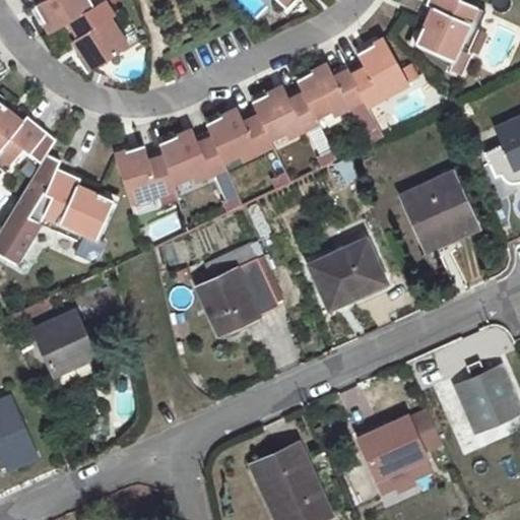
[(43,0),(34,5),(49,31),(61,24),(92,6),(88,0),(43,0)]
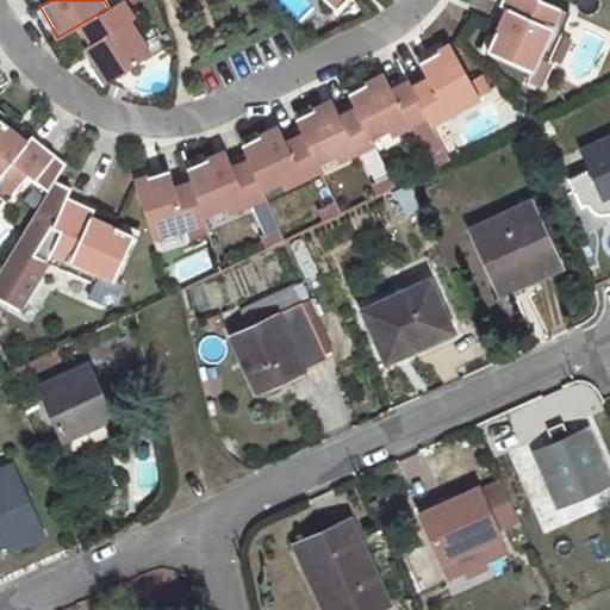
[(324,0),(335,11),(344,0),(324,0)]
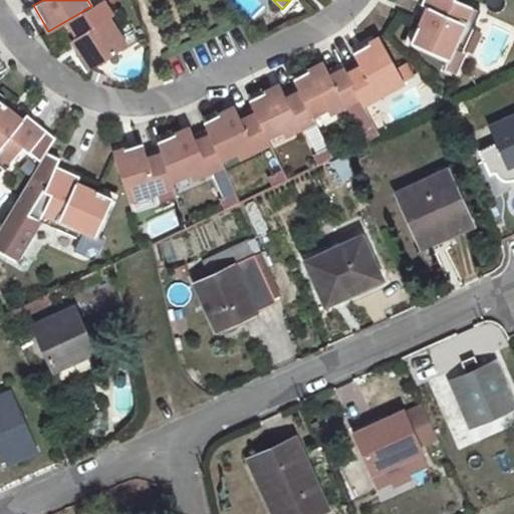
[(455,0),(454,0),(423,0),(421,5),(428,8),(419,27),(418,27),(410,43),(448,60),(454,48),(461,52),(480,12),(455,0)]
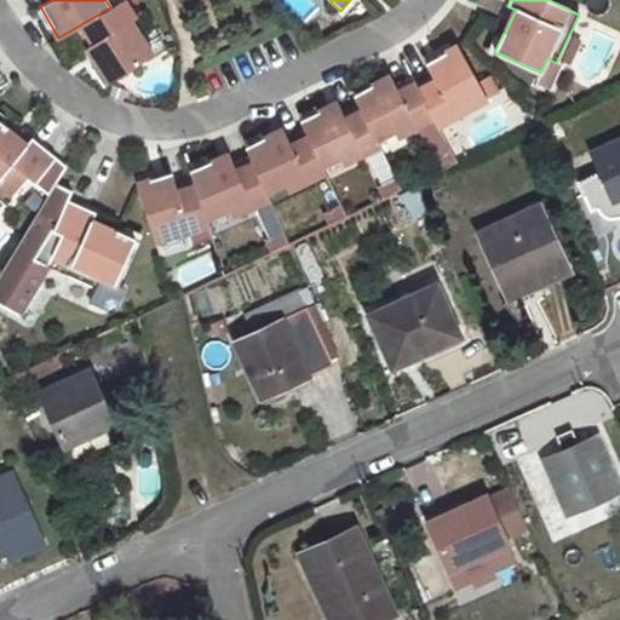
[(91,68),(102,86),(151,56),(130,22),(135,19),(122,1),(110,7),(73,29),(96,64),(91,68)]
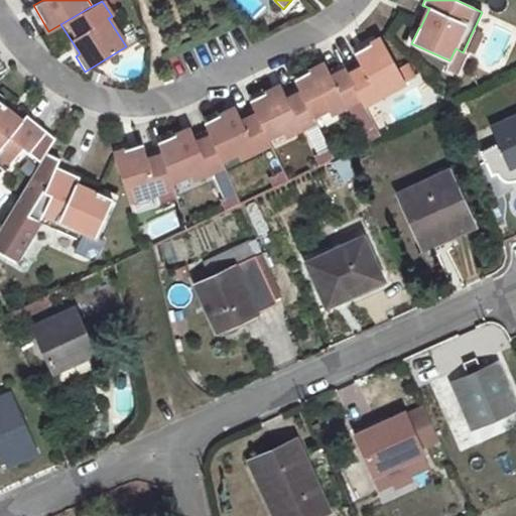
[(362,68),(348,75),(360,98),(364,106),(369,115),(385,107),(379,97),(405,83),(380,38),(354,53),(359,62),(362,68)]
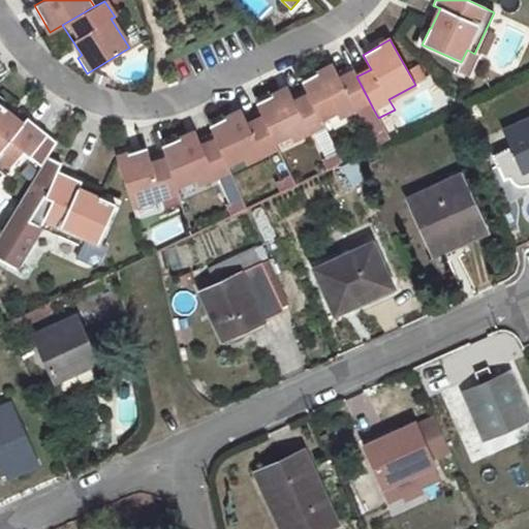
[(353,71),(356,76),(371,69),(368,64),(353,71)]
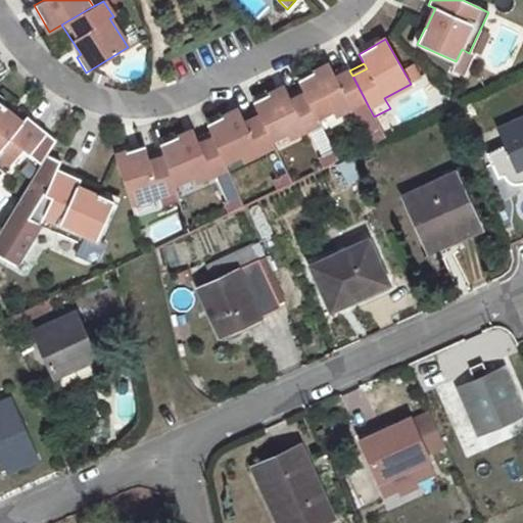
[(298,80),(297,81),(301,88),(304,94),(317,119),(331,110),(334,116),(365,99),(352,76),(349,70),(335,79),(332,73),(328,64),(312,74),(298,80)]
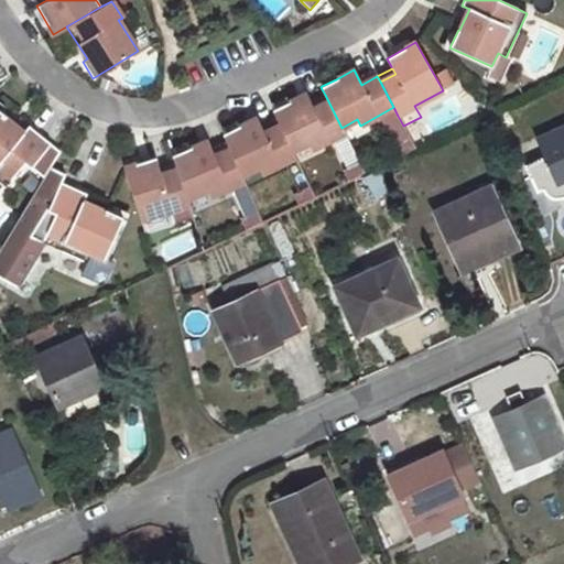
[(358,78),(361,85),(377,76),(373,69),(358,78)]
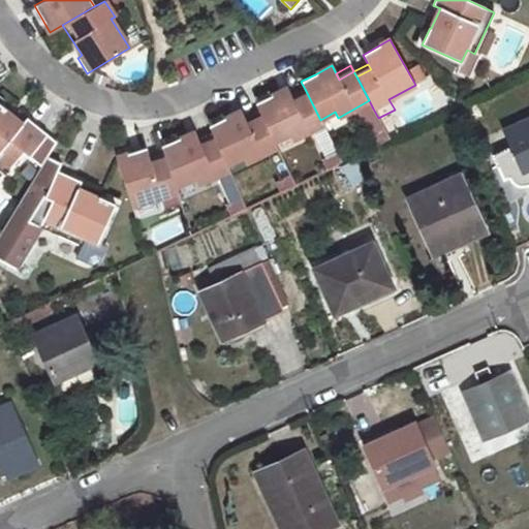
[(300,76),(302,81),(315,74),(313,69),(300,76)]
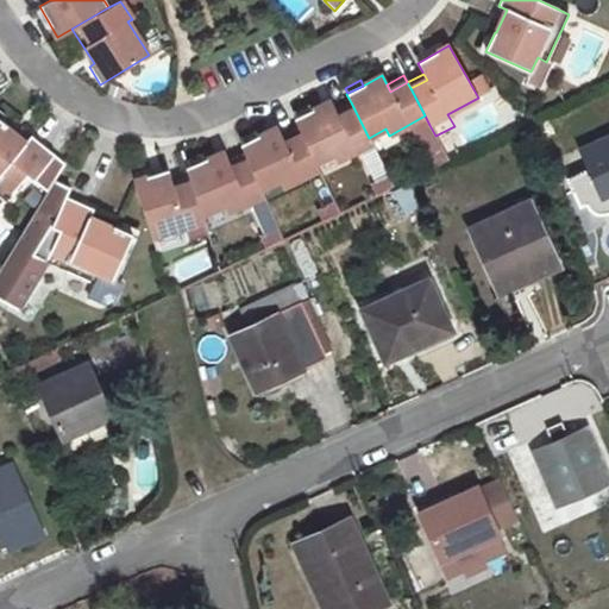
[(295,118),(294,119),(299,127),(301,135),(315,163),(332,155),(336,161),(371,144),(369,138),(355,110),(338,118),(334,111),(331,101),(311,111),(295,118)]
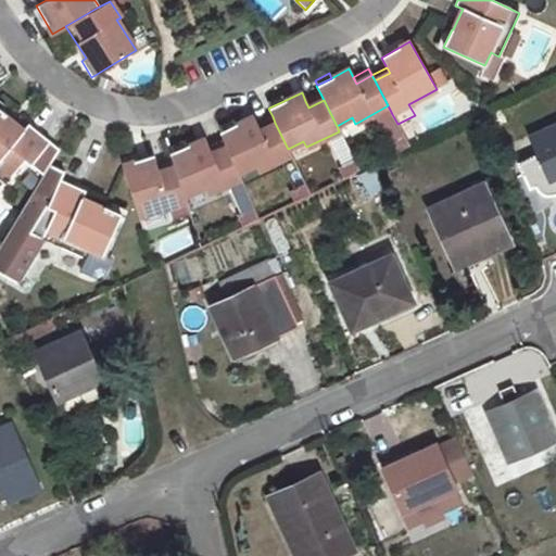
[(305,101),(308,108),(324,100),(320,93),(305,101)]
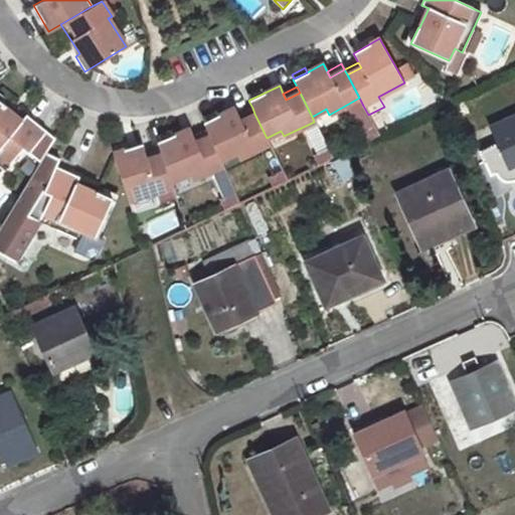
[(247,96),(249,100),(263,94),(261,89),(247,96)]
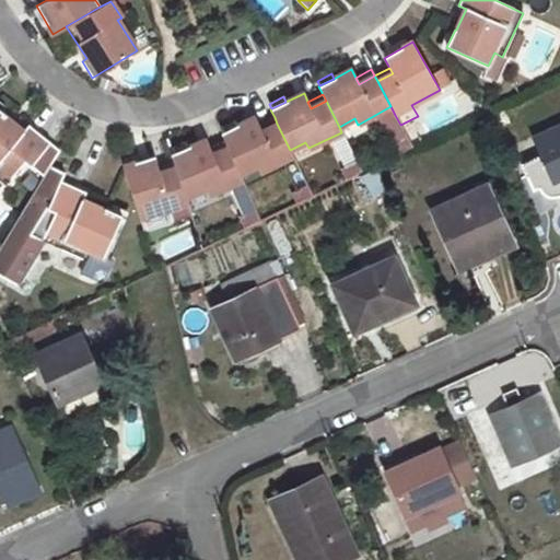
[(23,162),(30,167),(49,143),(27,125),(22,131),(4,116),(6,116),(0,111),(0,182),(3,185),(23,162)]
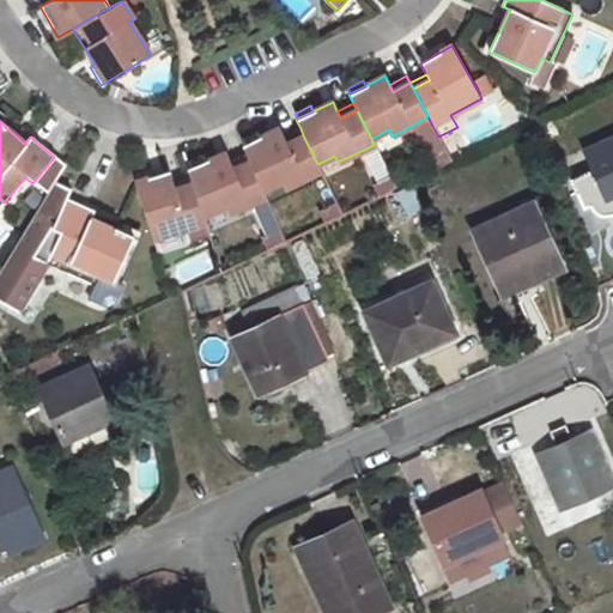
[(243,145),(242,145),(247,155),(249,162),(262,190),(280,182),(284,188),(321,171),(317,164),(303,135),(286,144),(283,137),(279,128),(259,138),(243,145)]
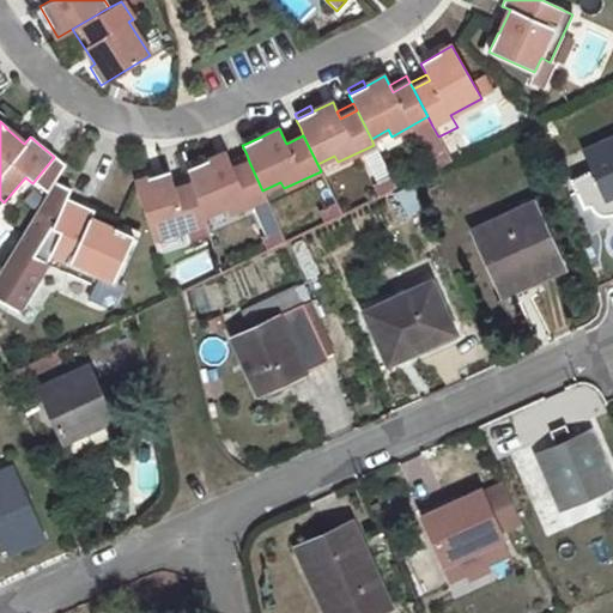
[(283,137),(286,144),(303,135),(301,128),(283,137)]
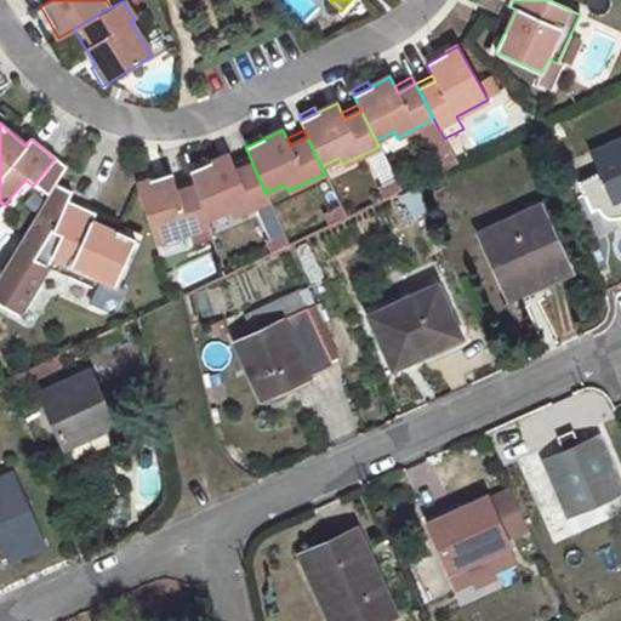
[(244,141),(246,147),(262,140),(260,134),(244,141)]
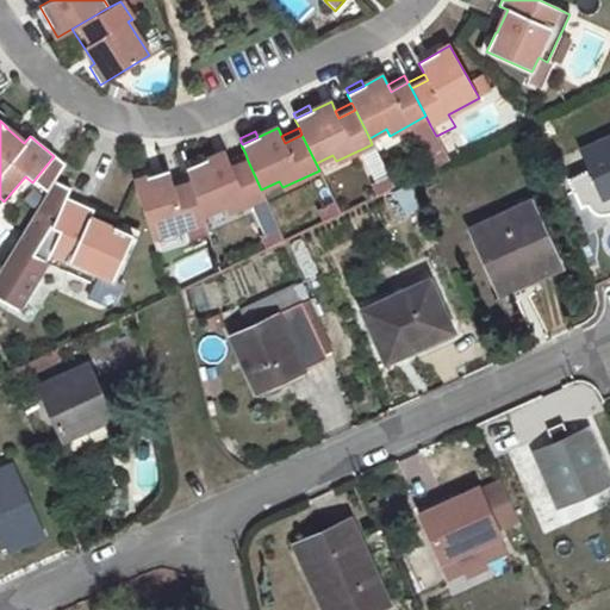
[(609,138),(583,151),(605,200),(609,198),(609,138)]
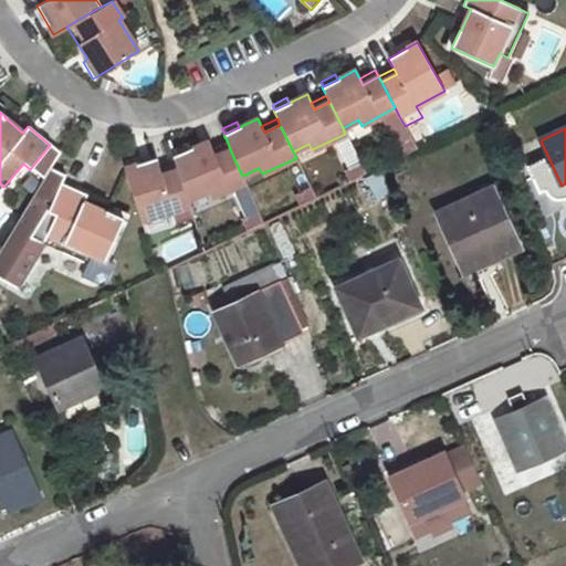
[(175,155),(173,156),(175,164),(177,170),(187,200),(208,191),(210,197),(244,182),(242,176),(230,149),(215,156),(212,149),(208,140),(189,148),(175,155)]
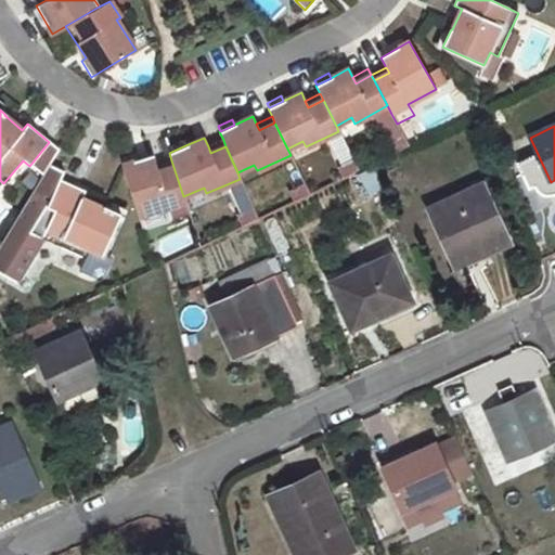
[(208,146),(210,153),(226,146),(223,140),(208,146)]
